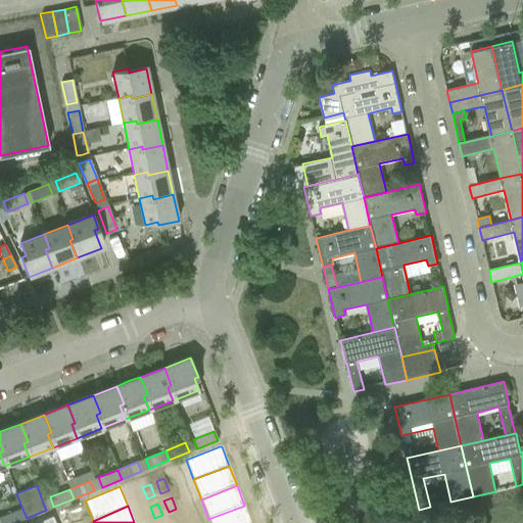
[(250,522),(244,506),(208,519),(209,522),(250,522)]
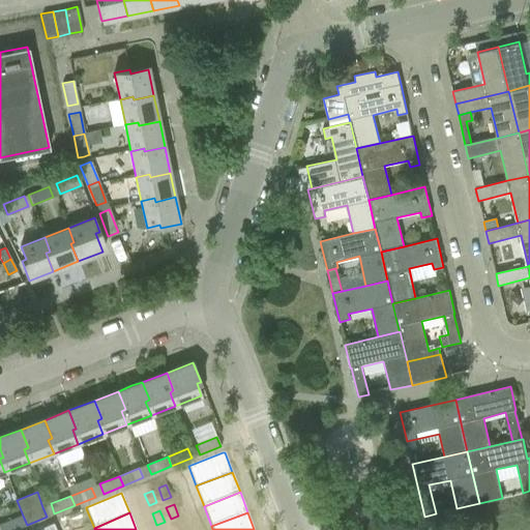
[(178,516),(171,519),(175,529),(176,529),(183,528),(178,516)]
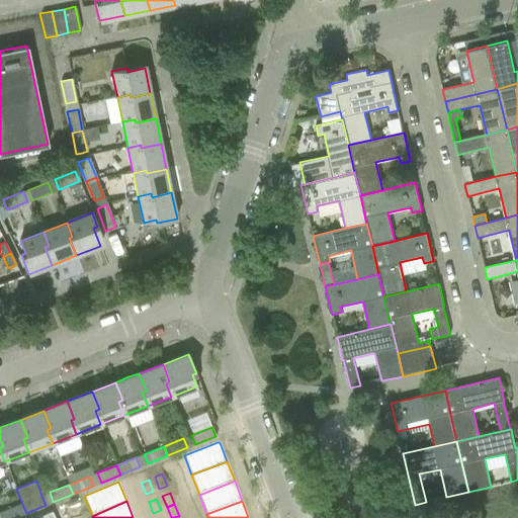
[(18,505),(0,512),(0,517),(12,517),(22,514),(18,505)]
